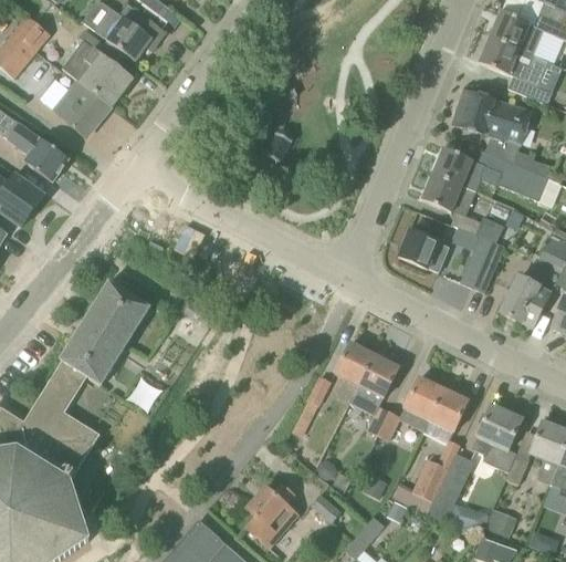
[(537,0),(544,3),(540,13),(563,23),(565,16),(565,11),(555,8),(558,0),(537,0)]
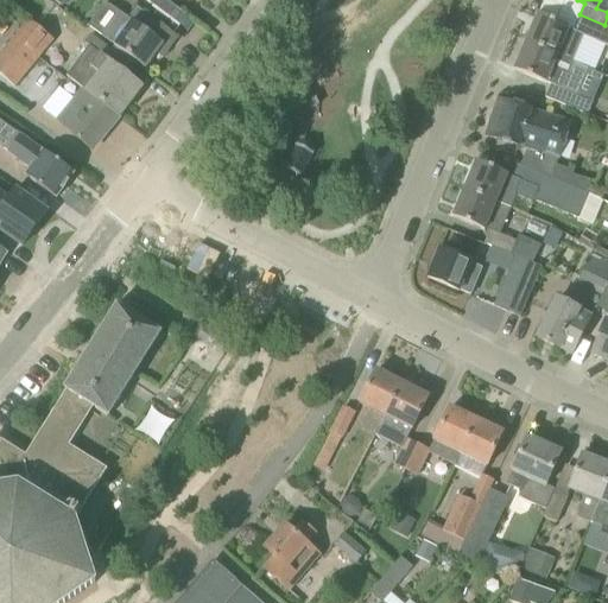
[(178,33),(137,2),(127,16),(119,8),(101,33),(146,65),(157,51),(163,55),(178,33)]
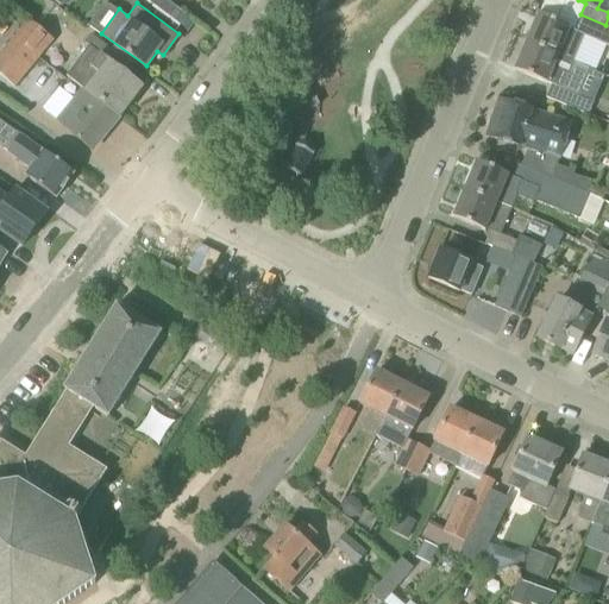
[(531,32),(527,39),(573,58),(585,31),(607,41),(608,41),(608,26),(606,25),(581,14),(576,26),(571,24),(558,19),(539,11),(535,19),(531,32)]
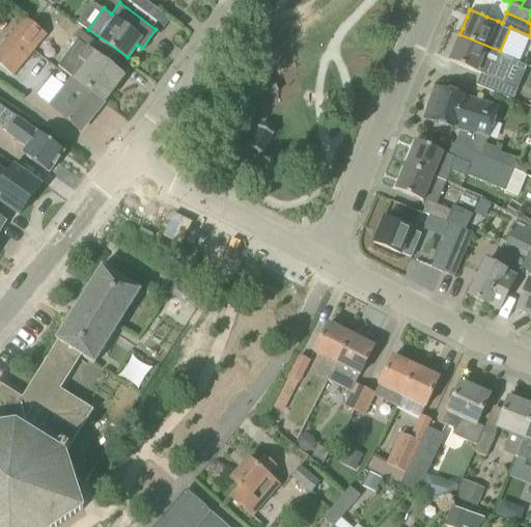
[(23,16),(12,29),(34,47),(46,33),(23,16)]
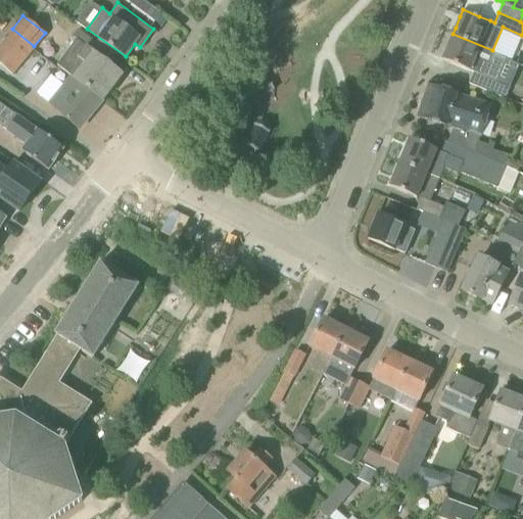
[(69,47),(57,62),(59,64),(69,72),(76,76),(82,81),(103,97),(123,71),(111,62),(94,49),(94,48),(99,42),(96,40),(96,39),(79,26),(73,33),(82,40),(74,50),(69,47)]
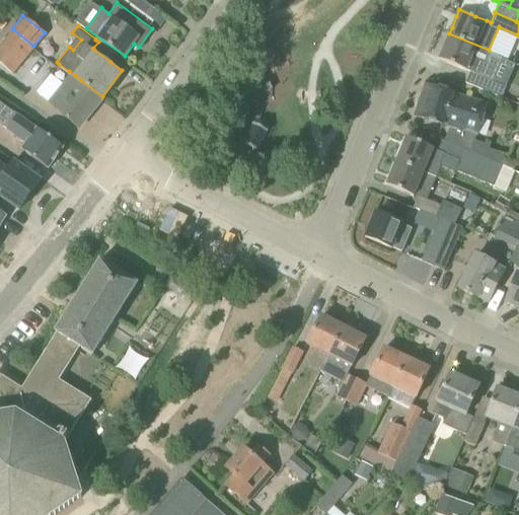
[(33,46),(12,28),(0,43),(0,60),(13,71),(33,46)]
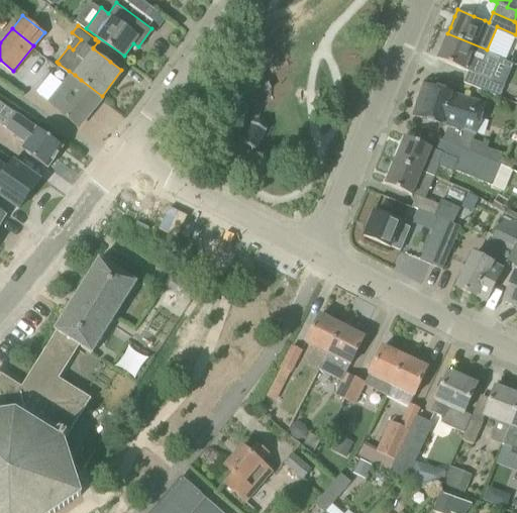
[(447,33),(437,57),(464,68),(468,69),(462,79),(499,94),(504,83),(491,78),(500,56),(487,49),(447,33)]
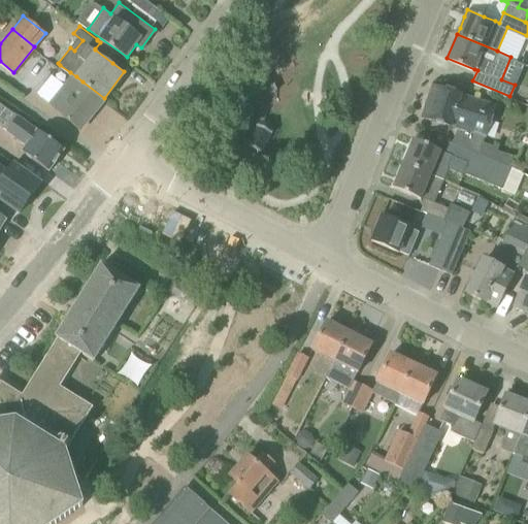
[(53,72),(37,92),(80,127),(104,98),(83,82),(76,76),(70,72),(64,80),(53,72)]
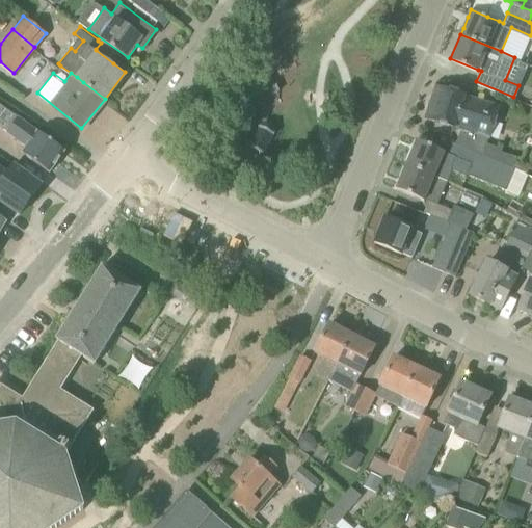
[(436,84),(426,116),(445,123),(460,128),(455,141),(483,153),(486,141),(488,136),(489,136),(500,105),(441,85),(436,84)]
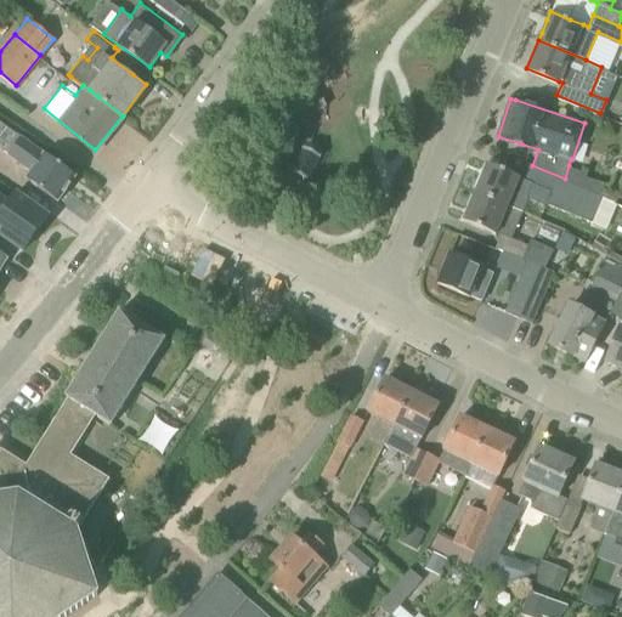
[(0,118),(0,143),(3,146),(10,152),(32,168),(29,171),(27,176),(58,199),(77,174),(0,118)]
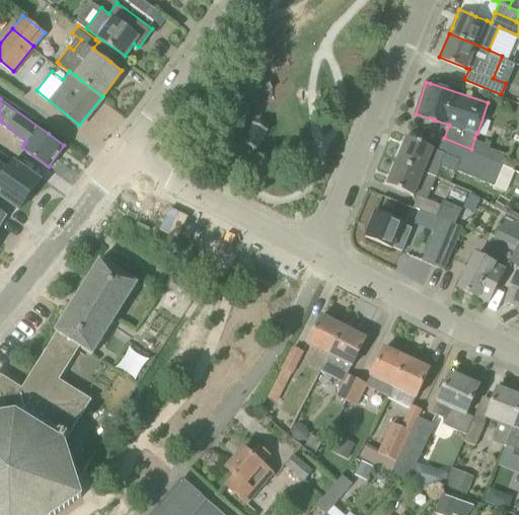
[(269,125),(268,120),(261,117),(255,118),(254,121),(253,121),(243,140),(257,148),(268,128),(267,128),(269,125)]
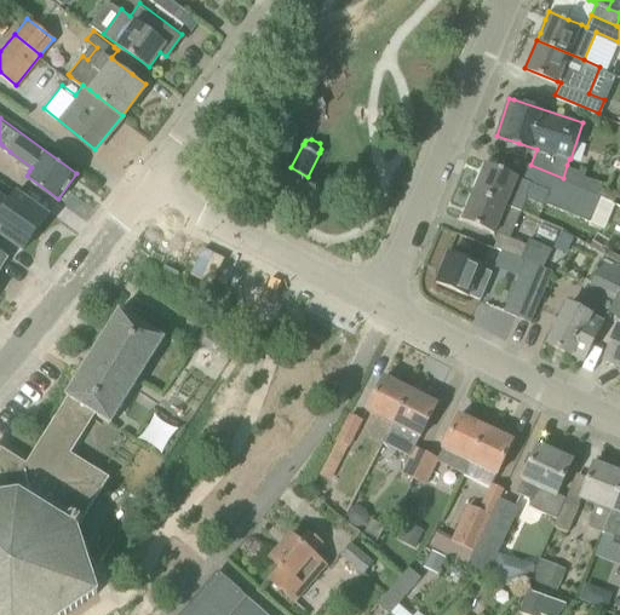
[(480,176),(474,190),(521,210),(527,195),(544,202),(545,200),(589,218),(600,194),(598,194),(581,187),(563,178),(530,165),(528,164),(522,176),(486,161),(480,176)]
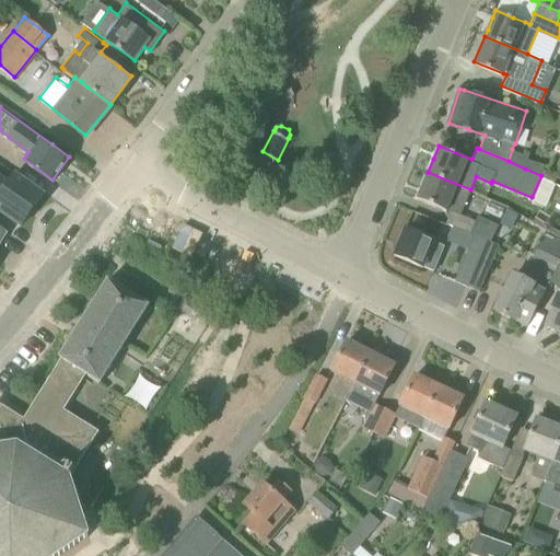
[(525,169),(540,175),(544,168),(545,163),(528,158),(525,169)]
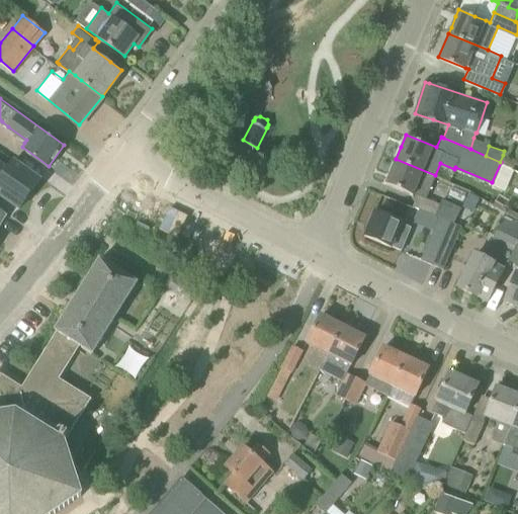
[(40,177),(14,158),(8,166),(0,160),(0,192),(19,206),(40,177)]
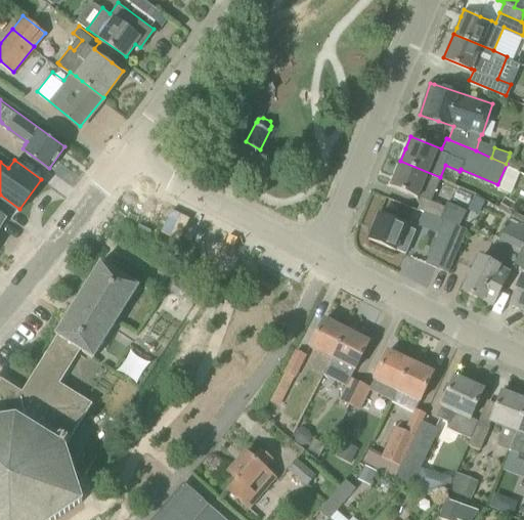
[(400,161),(391,184),(419,196),(419,195),(422,196),(422,197),(418,207),(429,212),(444,218),(454,222),(459,224),(464,215),(467,209),(447,200),(447,202),(445,205),(431,199),(440,177),(400,161)]
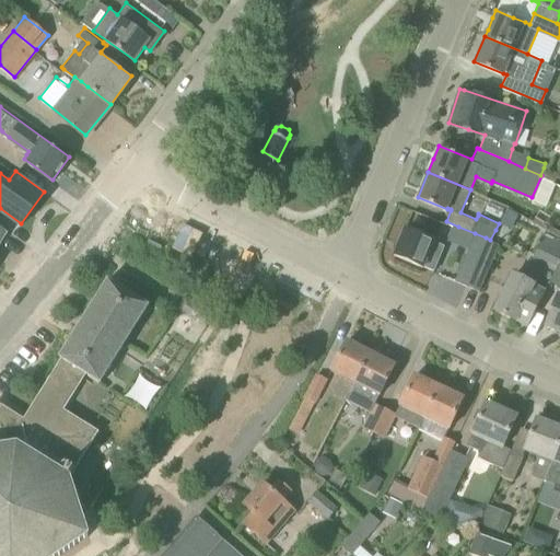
[(444,243),(405,227),(394,253),(423,265),(423,264),(434,268),(444,243)]
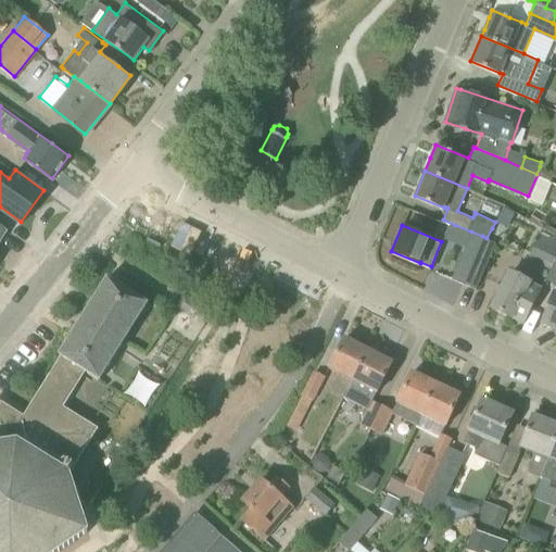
[(554,262),(555,256),(555,236),(541,229),(530,251),(554,262)]
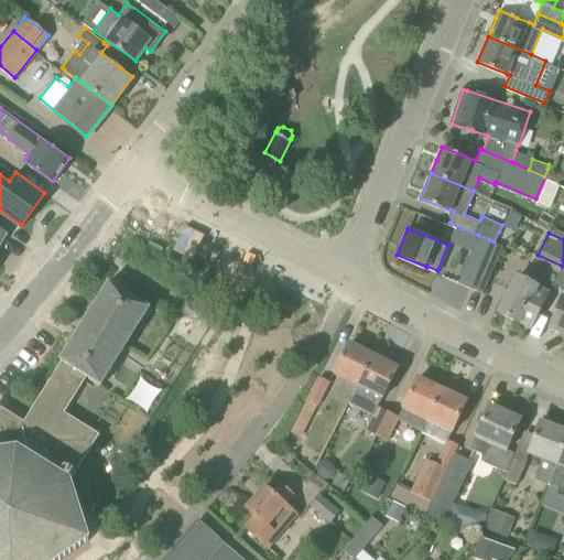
[(478,235),(467,260),(458,281),(469,286),(480,260),(489,239),(478,235)]
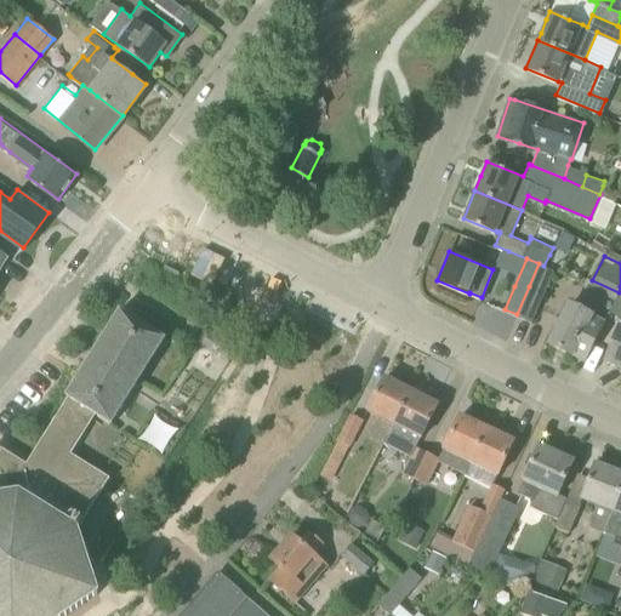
[(541,298),(553,269),(543,266),(539,263),(529,286),(517,314),(531,320),(541,298)]
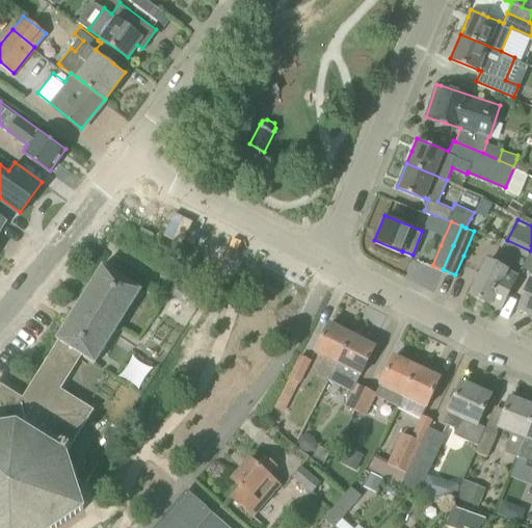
[(487,259),(471,293),(502,308),(515,279),(517,273),(514,272),(506,268),(507,267),(487,259)]
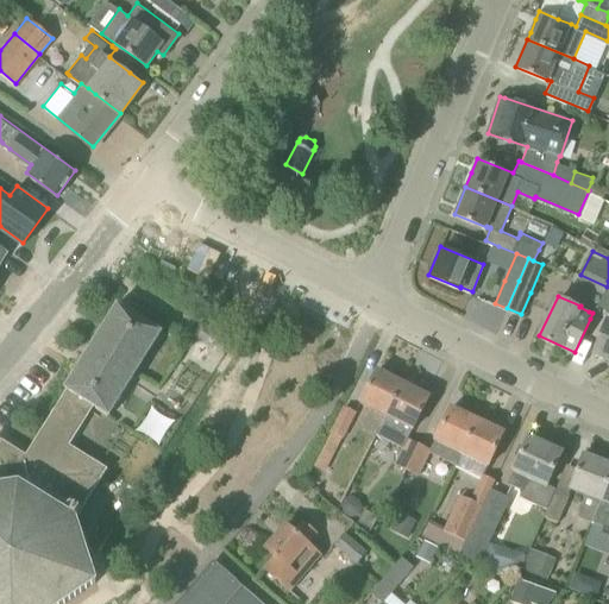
[(105,321),(150,348),(162,329),(118,301),(105,321)]
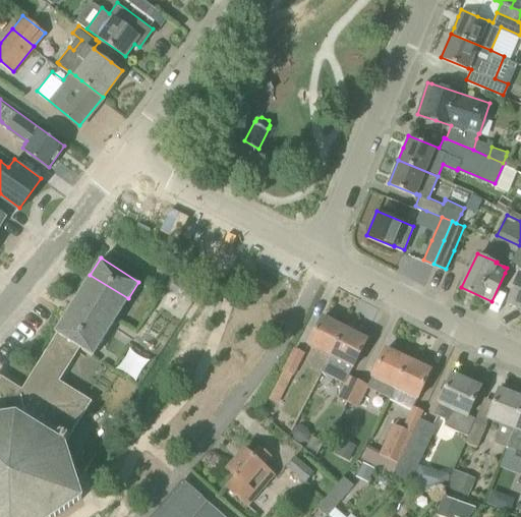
[(520,271),(518,270),(507,301),(520,306),(520,271)]
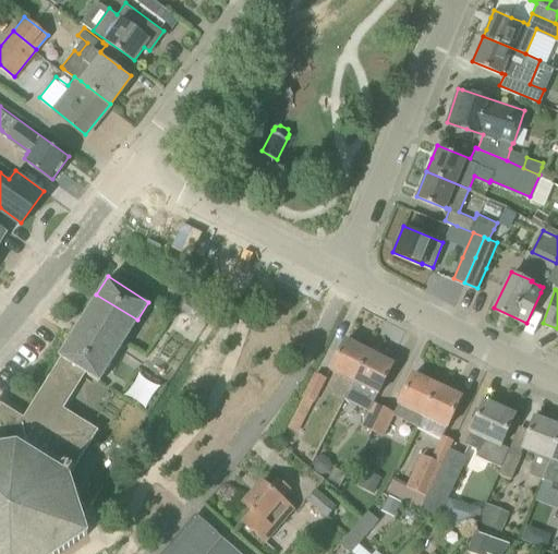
[(85,313),(125,338),(137,320),(96,294),(85,313)]
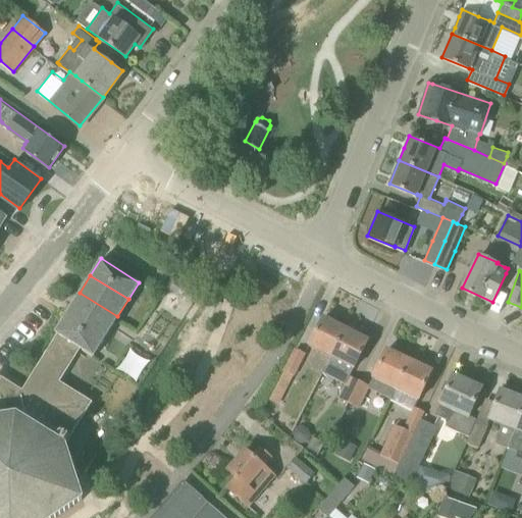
[(192,304),(200,292),(173,275),(166,287),(192,304)]
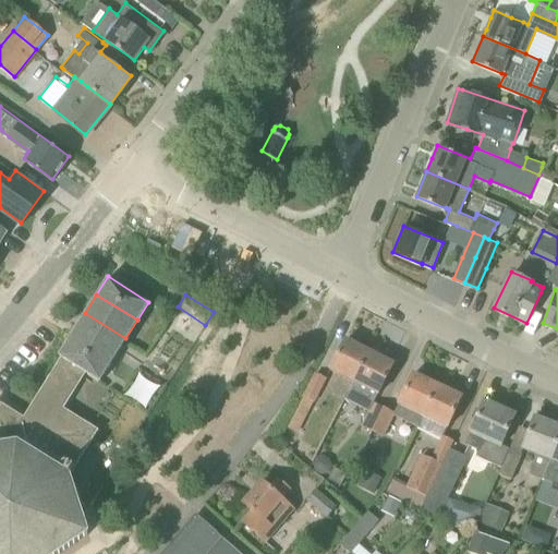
[(73,330),(114,357),(125,338),(85,313),(73,330)]
